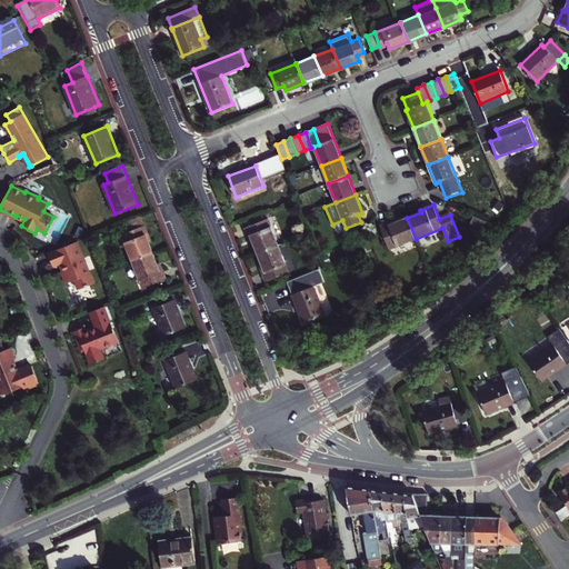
[(131,232),(146,227),(141,216),(127,221),(131,232)]
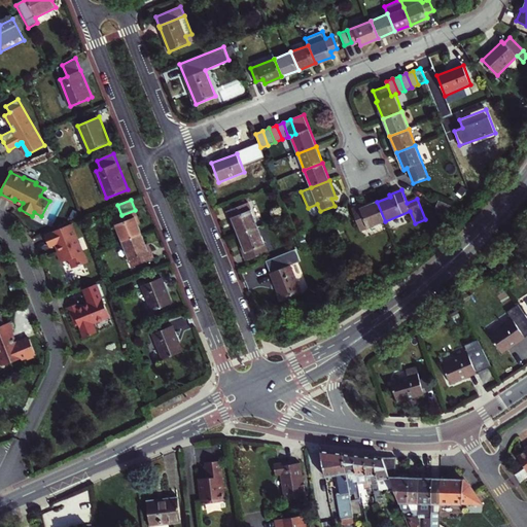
[(453,207),(440,201),(436,208),(450,213),(453,207)]
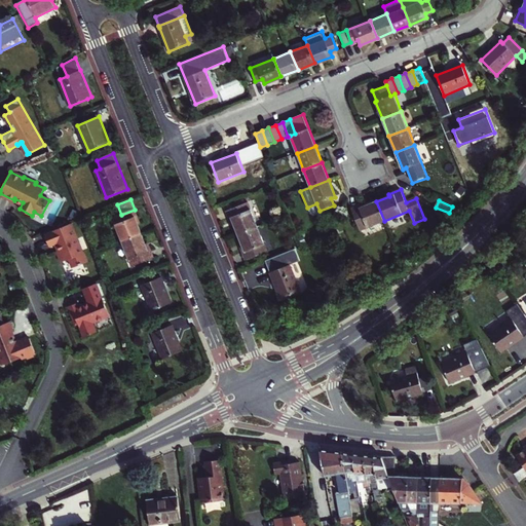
[(351,210),(361,231),(384,221),(376,201),(364,208),(363,204),(351,210)]
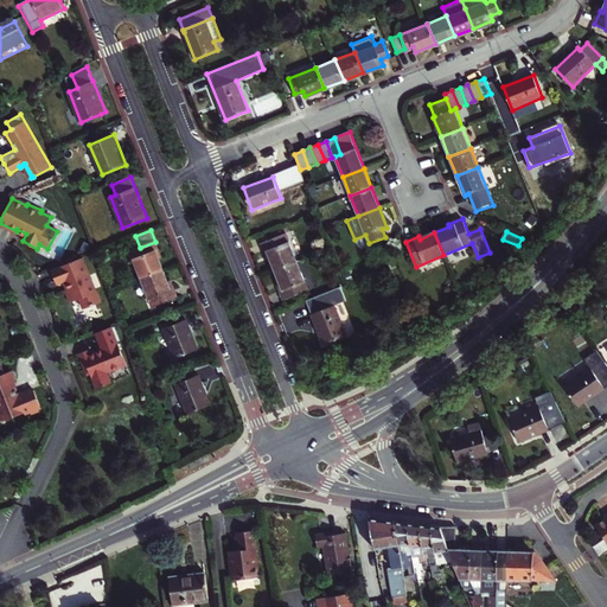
[(275,272),(298,262),(287,235),(261,244),(267,259),(269,257),(275,272)]
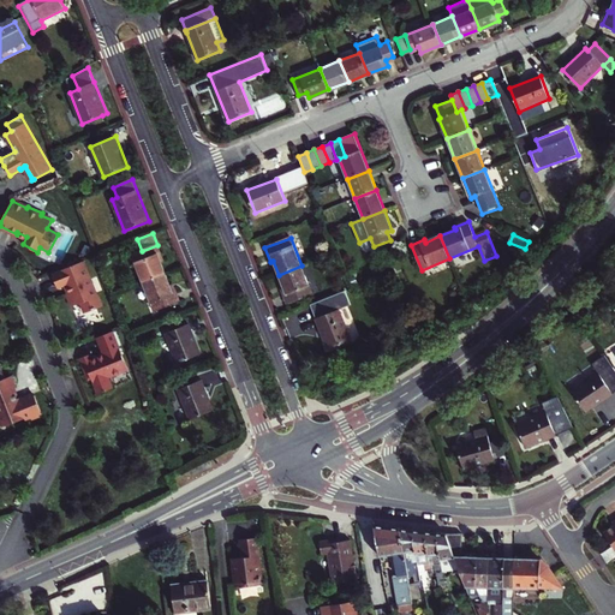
[(144,284),(167,274),(161,260),(163,258),(159,245),(157,245),(142,251),(133,255),(144,284)]
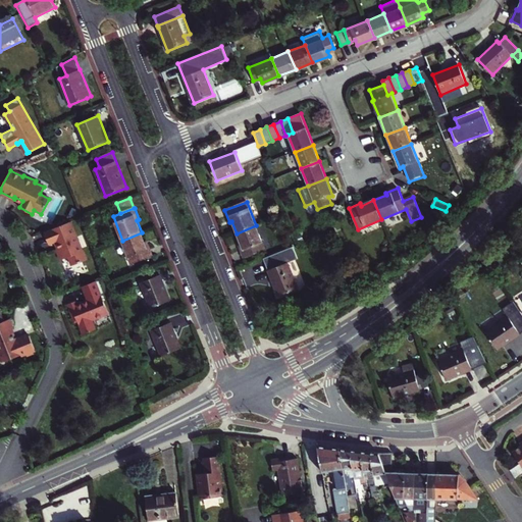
[(71,221),(45,231),(50,245),(55,243),(57,242),(60,248),(57,249),(62,259),(70,256),(74,264),(87,260),(71,221)]
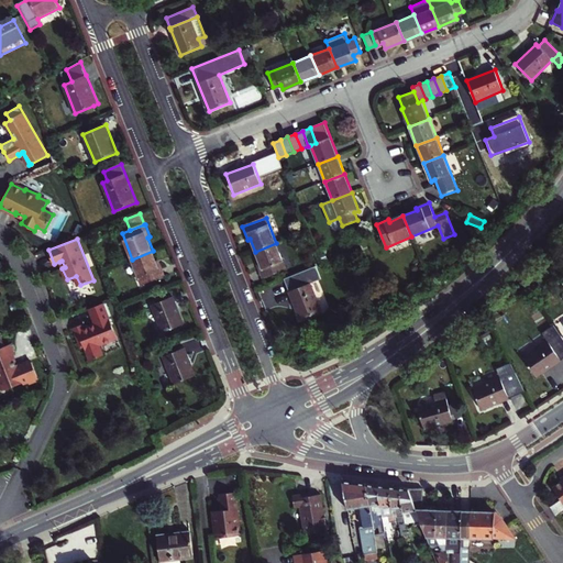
[(276,243),(255,252),(261,265),(258,266),(263,278),(286,269),(276,243)]
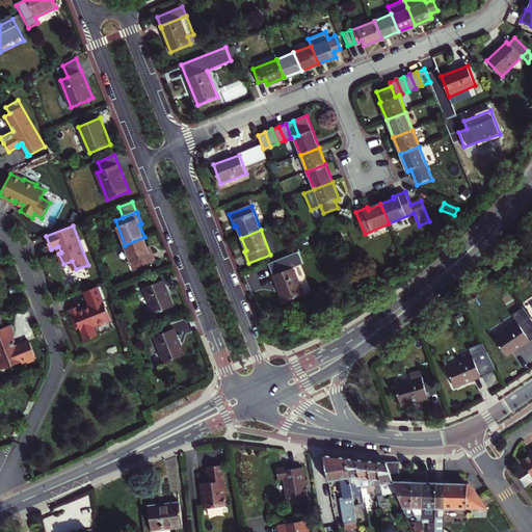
[(135,270),(157,261),(152,249),(150,250),(144,237),(125,245),(135,270)]
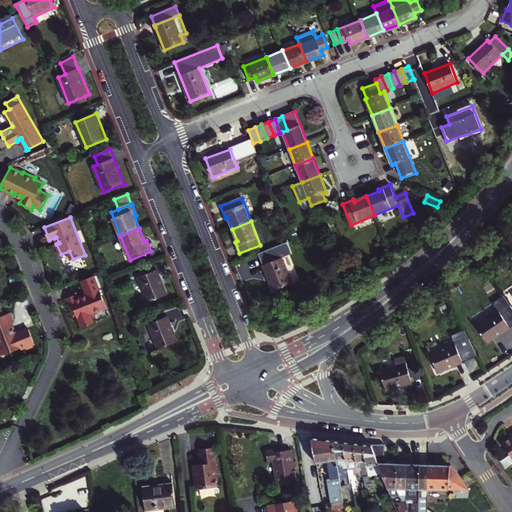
[(263,266),(273,291),(292,283),(282,258),(263,266)]
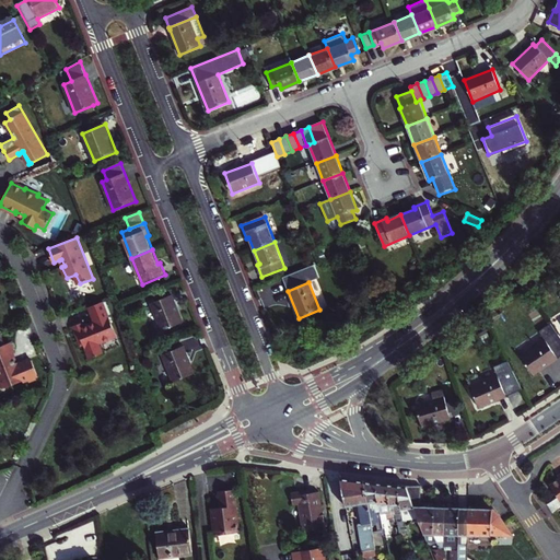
[(171,293),(151,302),(162,329),(183,321),(171,293)]
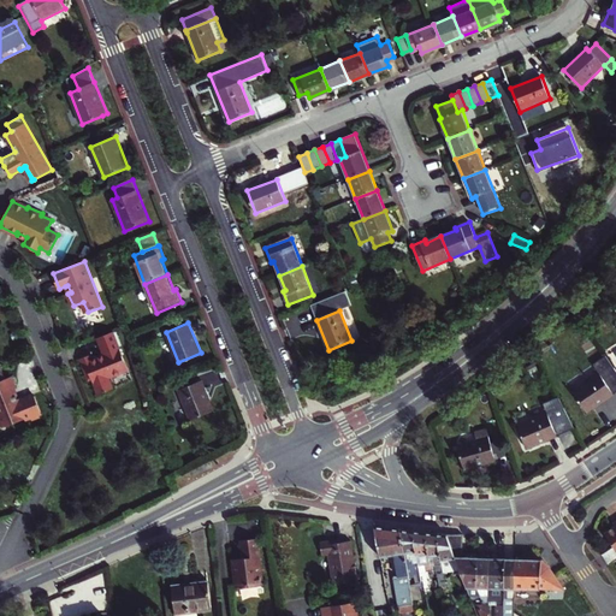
[(128,369),(113,331),(96,338),(104,354),(98,356),(96,355),(92,356),(90,354),(80,359),(88,380),(92,379),(98,395),(113,389),(108,378),(128,369)]
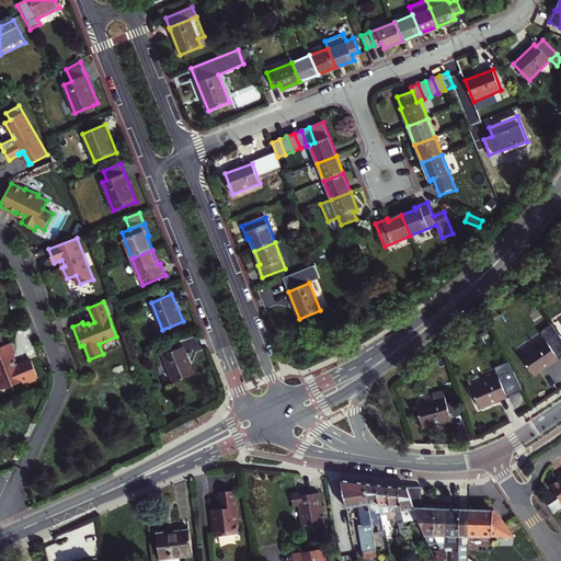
[(547,341),(522,357),(535,376),(560,357),(560,336),(552,324),(540,332),(547,341)]
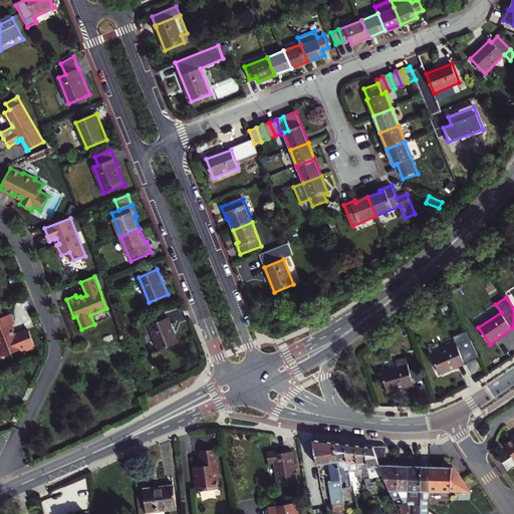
[(0,306),(0,350),(1,354),(3,353),(4,355),(20,349),(21,350),(25,348),(32,345),(33,345),(34,343),(28,330),(26,329),(15,334),(13,330),(12,329),(10,325),(11,325),(12,324),(8,314),(4,316),(0,306)]
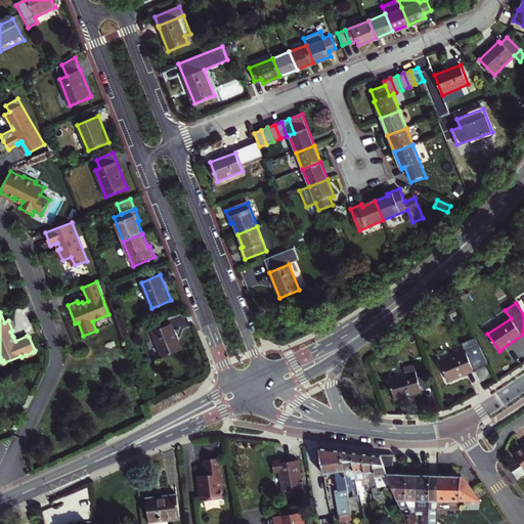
[(151,331),(162,356),(181,348),(171,322),(151,331)]
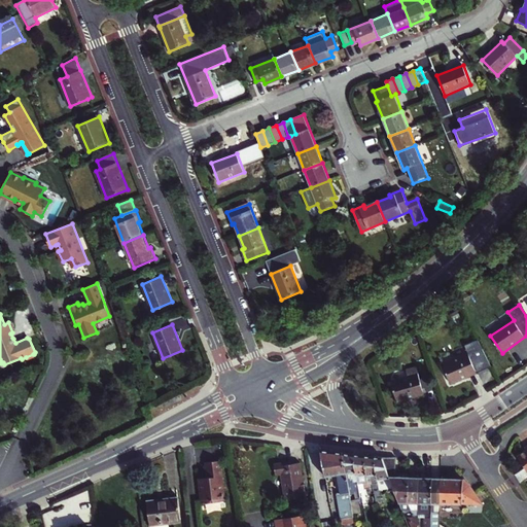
[(468,353),(443,365),(452,385),(491,365),(477,340),(464,345),(468,353)]
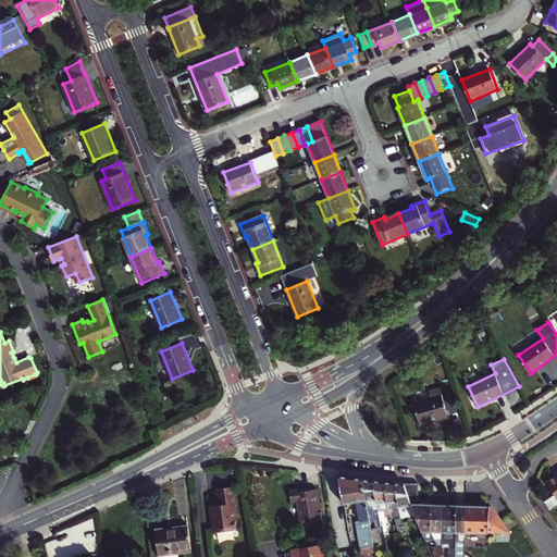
[(413,404),(420,425),(449,417),(441,387),(430,392),(432,398),(413,404)]
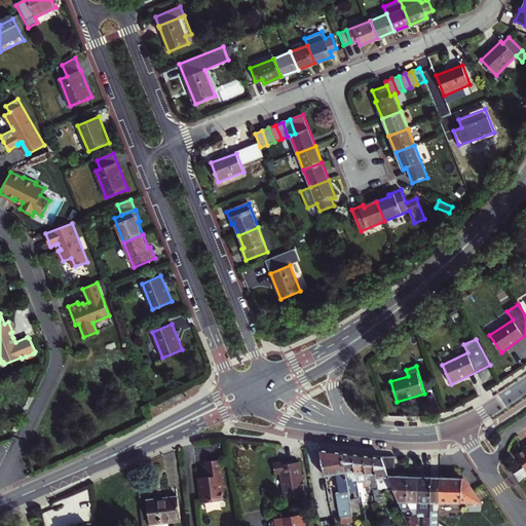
[(525,448),(524,449),(515,456),(524,468),(525,472),(525,448)]
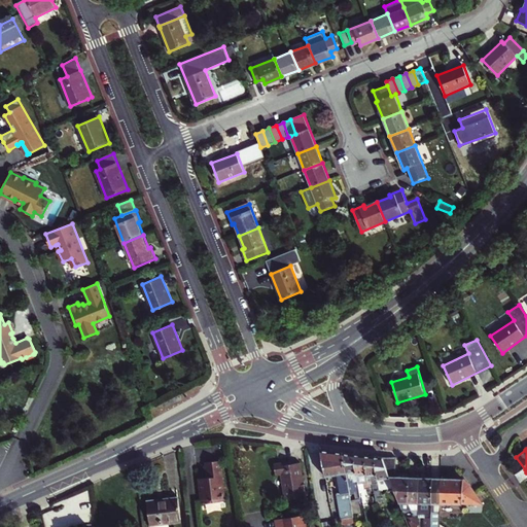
[(351,496),(348,483),(343,453),(320,450),(325,477),(326,477),(340,475),(344,499),(340,500),(343,521),(355,519),(351,496)]
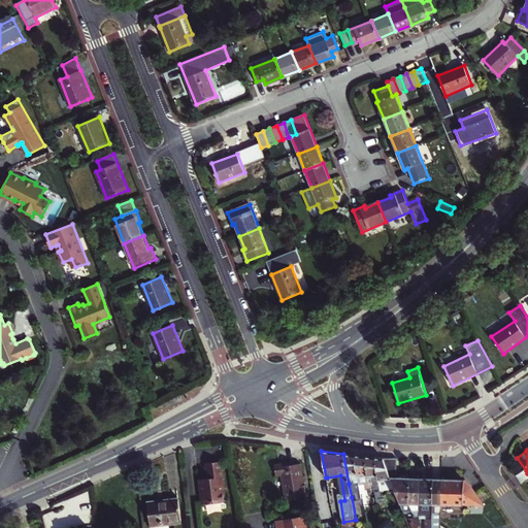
[(360,486),(354,455),(348,454),(343,454),(349,484),(355,483),(356,487),(360,486)]
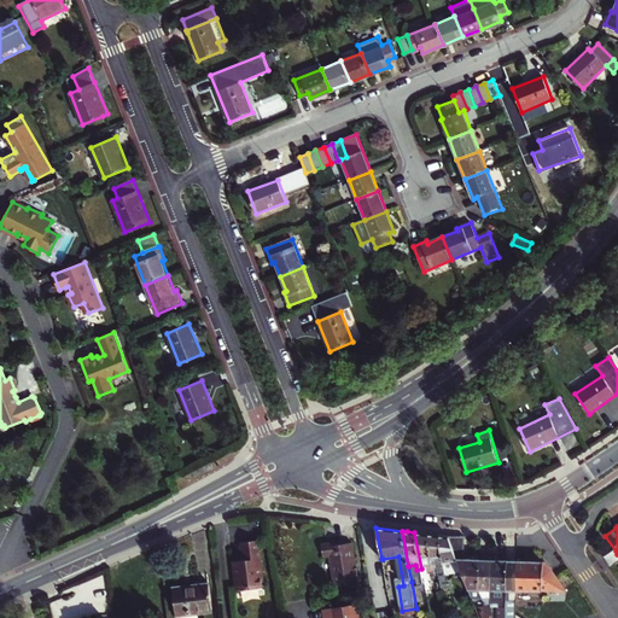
[(425,534),(414,532),(421,569),(426,567),(432,590),(441,589),(438,582),(436,582),(430,555),(425,534)]
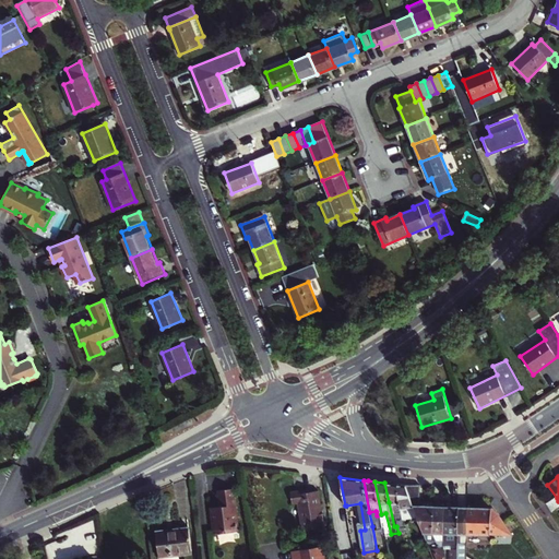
[(404,520),(396,484),(384,483),(389,502),(393,501),(395,509),(397,508),(400,516),(399,516),(400,526),(403,525),(404,532),(409,531),(408,524),(405,525),(404,520)]
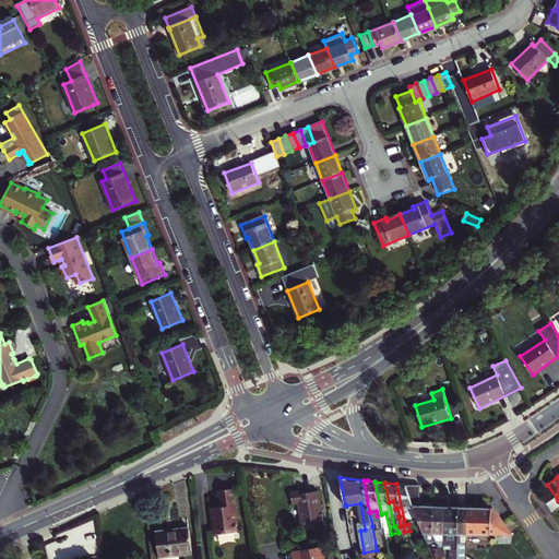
[(404,520),(418,516),(405,485),(396,484),(404,520)]
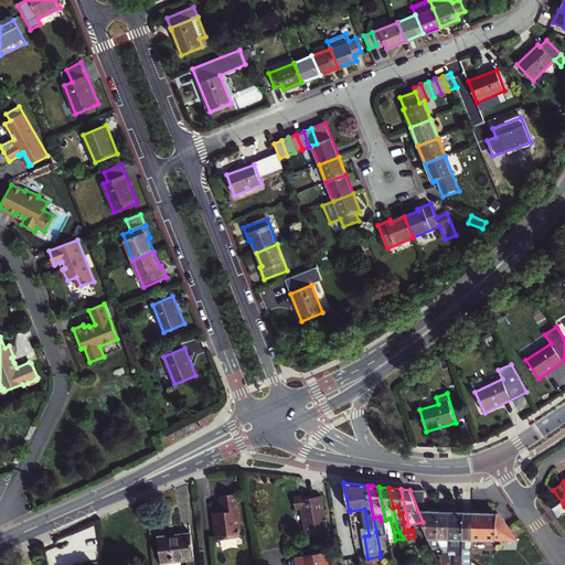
[(438,535),(438,511),(425,510),(425,490),(409,490),(423,522),(424,526),(435,555),(438,554),(438,535)]
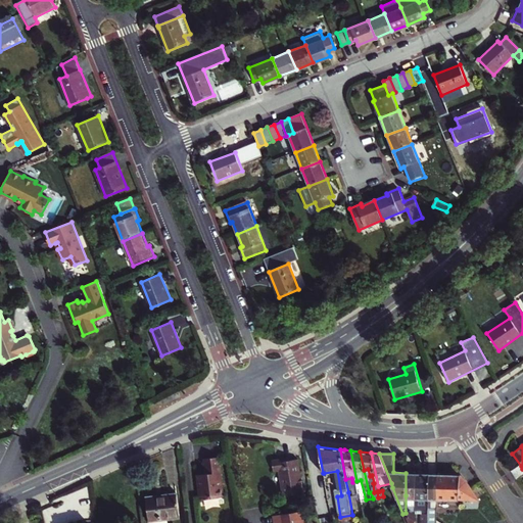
[(206,474),(197,475),(200,498),(211,497),(212,498),(224,496),(222,476),(220,477),(220,472),(221,472),(219,457),(204,458),(205,468),(206,468),(207,474),(206,474)]
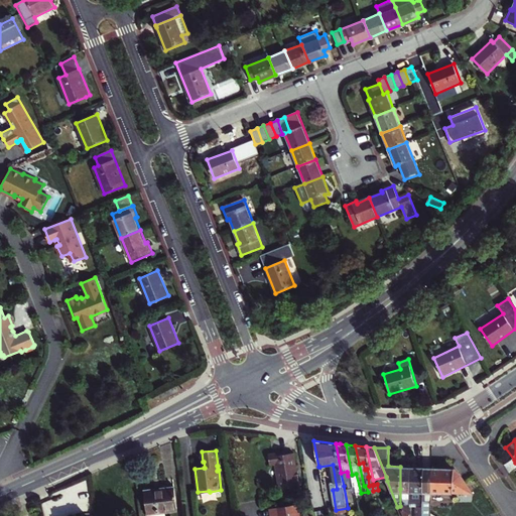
[(271,467),(276,466),(281,490),(300,486),(294,454),(286,456),(286,453),(269,456),(271,467)]
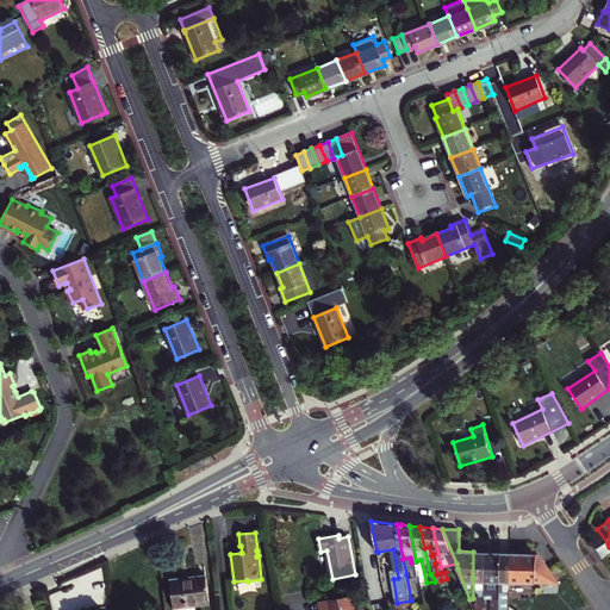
[(596,551),(603,560),(609,555),(609,547),(608,543),(596,551)]
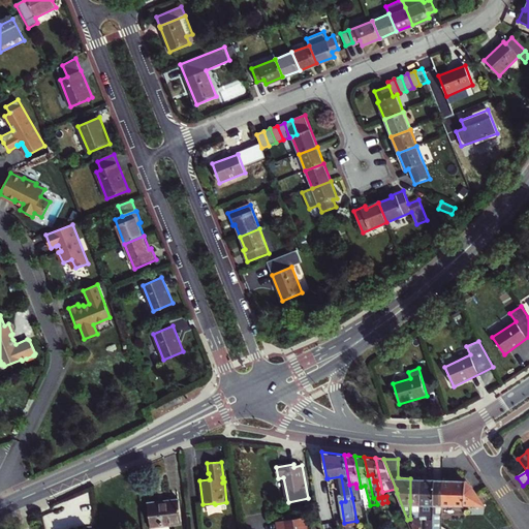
[(419,478),(410,478),(410,501),(410,519),(413,528),(416,528),(417,528),(417,519),(418,497),(419,478)]
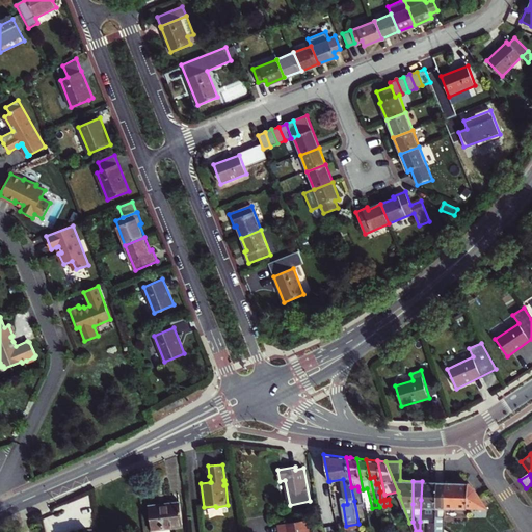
[(434,497),(435,481),(422,481),(421,500),(420,522),(426,522),(425,531),(432,531),(434,506),(434,497)]
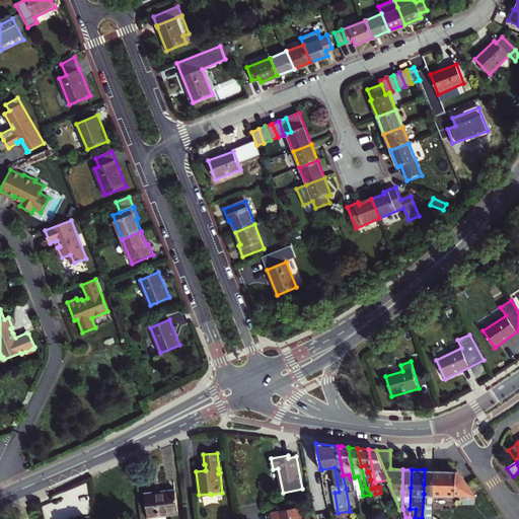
[(433,470),(425,469),(424,485),(424,494),(432,495),(433,472),(433,470)]
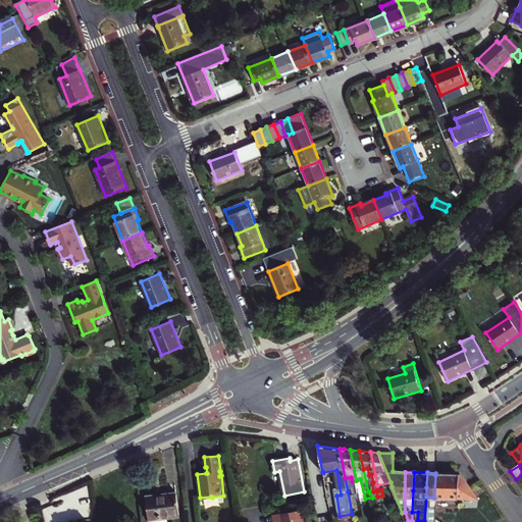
[(435,475),(434,498),(478,500),(465,479),(459,474),(435,473),(435,475)]
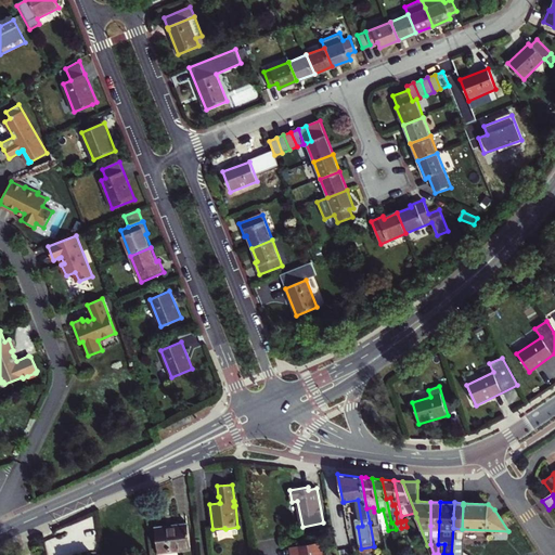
[(188,525),(156,527),(158,553),(190,551),(188,525)]
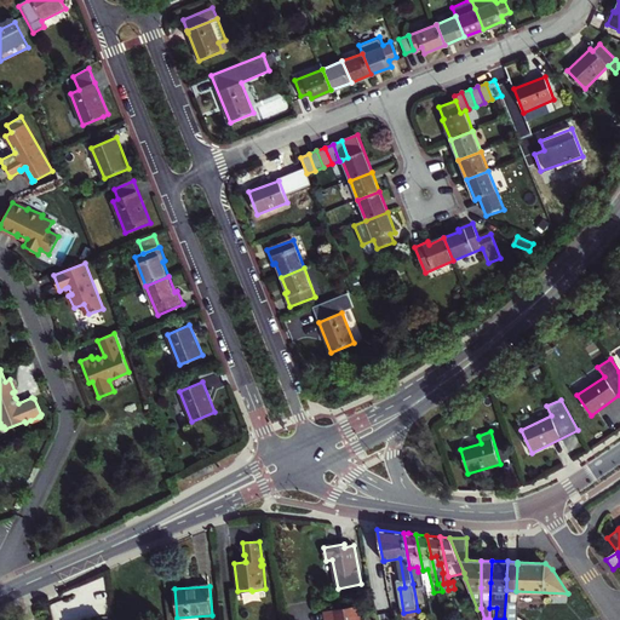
[(361,619),(359,607),(326,613),(327,619),(361,619)]
